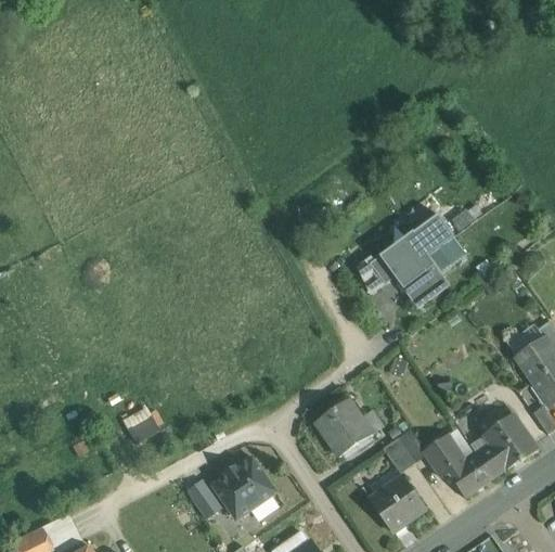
[(456,203),(447,208),(459,229),(469,222),(456,203)]
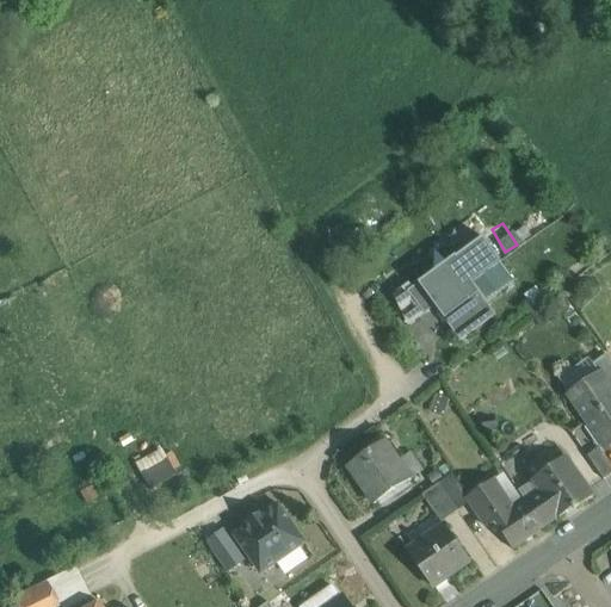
[(483,236),(457,255),(457,254),(413,286),(429,308),(434,303),(461,338),(495,313),(487,299),(514,279),(500,260),(501,259),(483,236)]
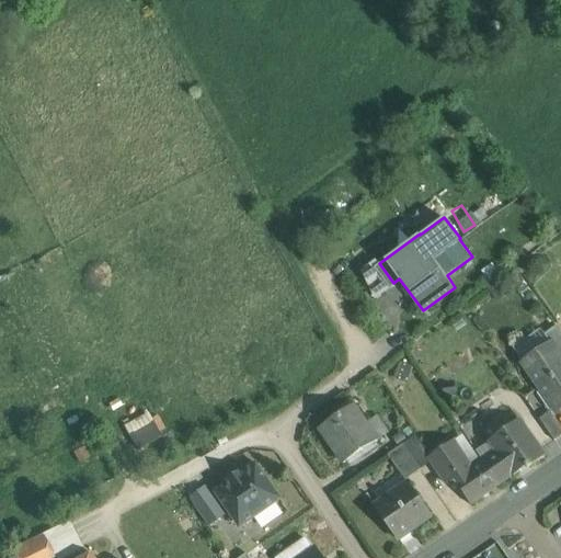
[(379,263),(376,259),(363,269),(376,295),(393,283),(379,263)]
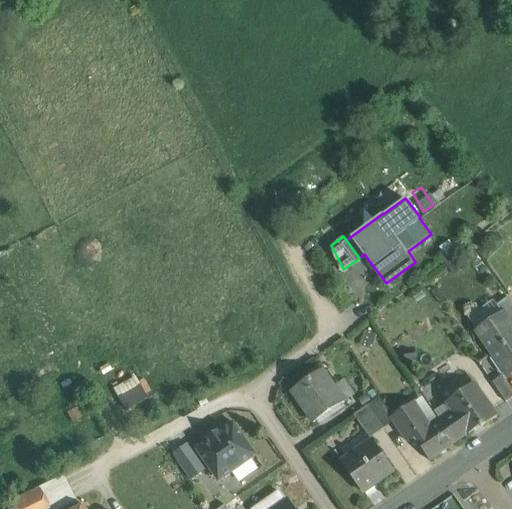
[(511,301),(507,294),(495,302),(501,311),(503,310),(511,321),(511,319),(511,301)]
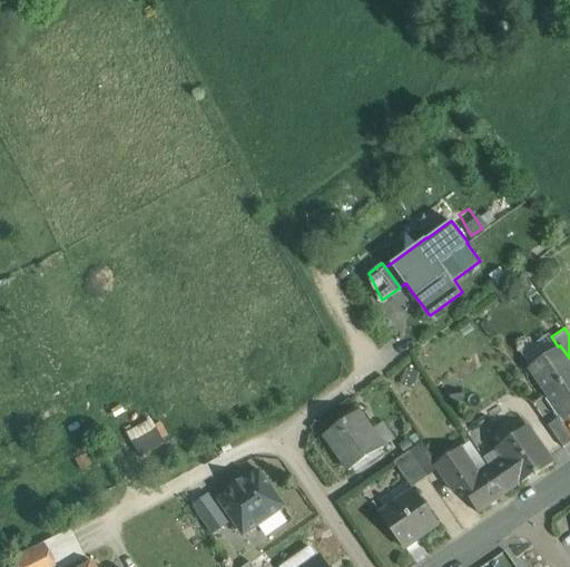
[(558,346),(531,365),(549,391),(569,375),(569,359),(569,358),(560,345),(558,346)]
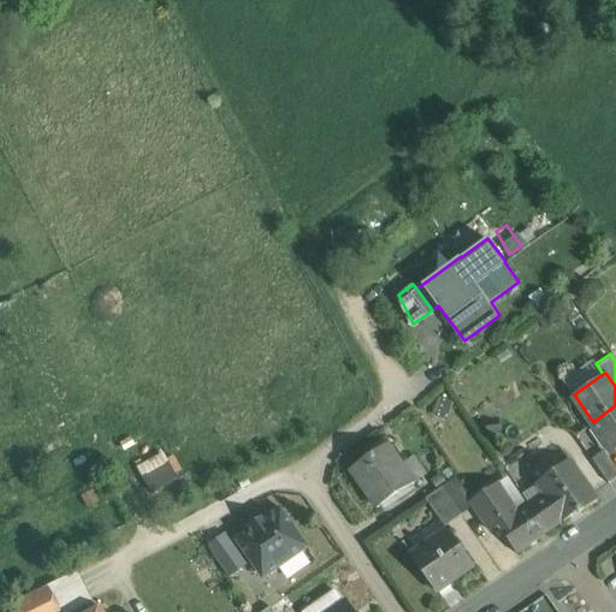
[(615,405),(593,422),(611,450),(615,446),(615,405)]
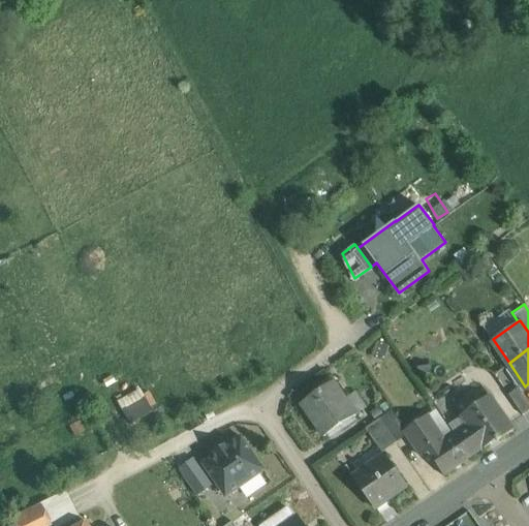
[(333,379),(302,400),(324,433),(342,421),(341,420),(353,411),(353,412),(355,411),(333,379)]
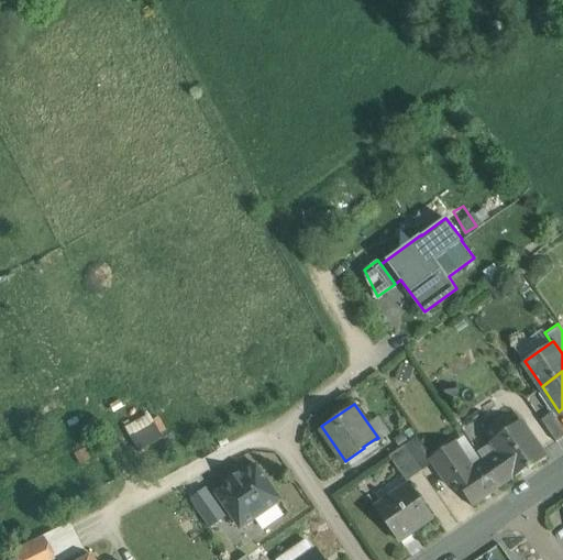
[(562,435),(562,426),(552,410),(541,418),(556,440),(562,435)]
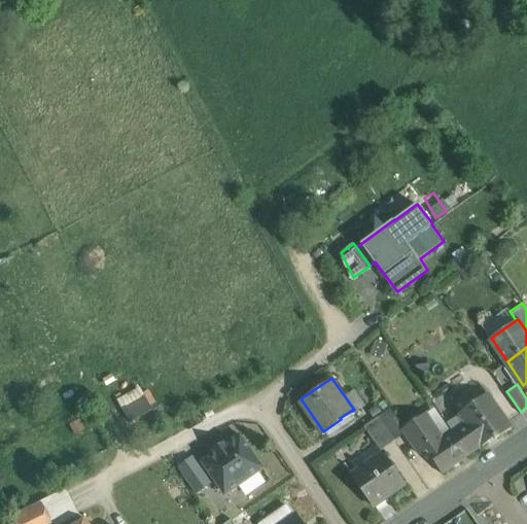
[(488,392),(460,411),(466,421),(453,430),(468,453),(494,435),(495,439),(512,427),(488,392)]
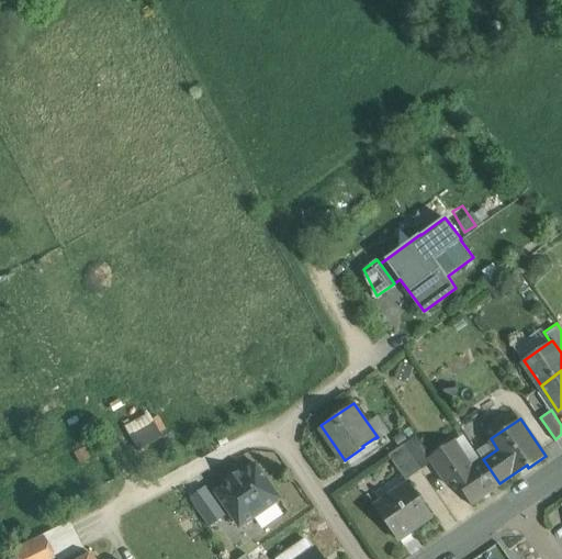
[(130,433),(137,450),(161,439),(154,422),(130,433)]
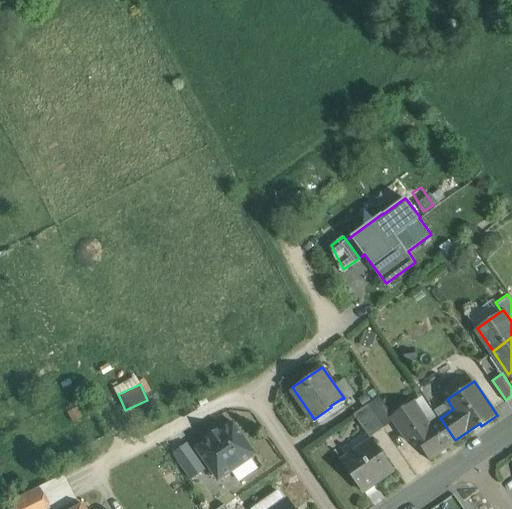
[(392,413),(379,395),(367,403),(383,426),(394,419),(390,415),(392,413)]
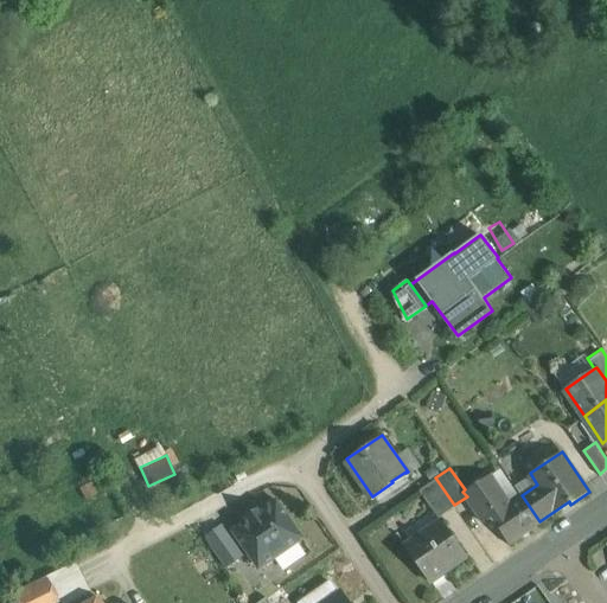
[(510,501),(490,473),(465,489),(462,492),(467,496),(484,523),(491,518),(509,543),(540,521),(522,495),(521,494),(510,501)]
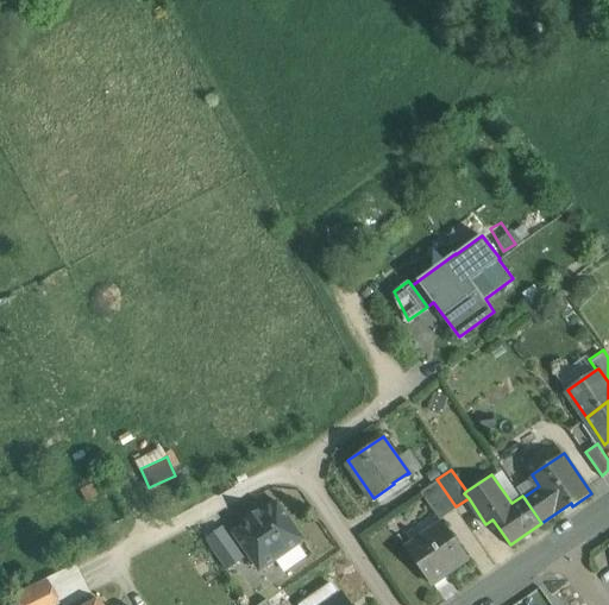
[(456,506),(437,479),(420,491),(439,518),(456,506)]
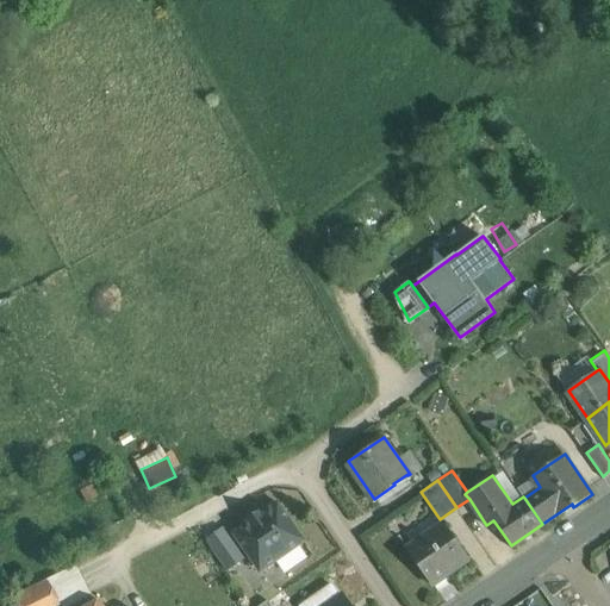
[(293,522),(279,501),(263,511),(262,508),(247,519),(248,522),(234,532),(248,554),(250,551),(259,562),(257,562),(263,569),(303,542),(291,524),(293,522)]
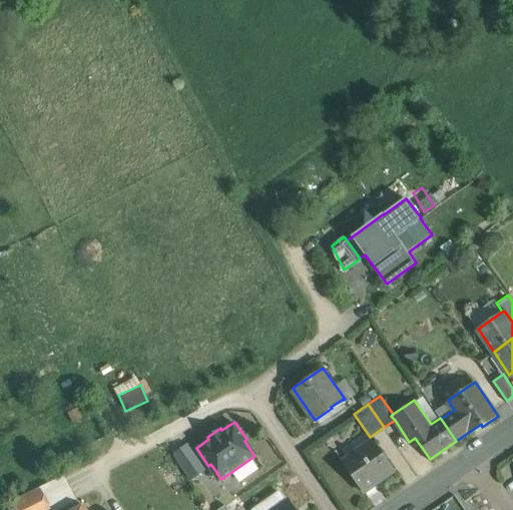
[(373,441),(344,462),(365,490),(394,469),(373,441)]
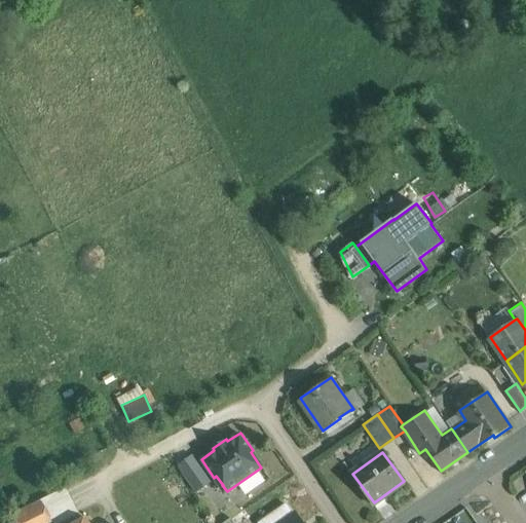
[(184,482),(193,498),(208,491),(198,474),(184,482)]
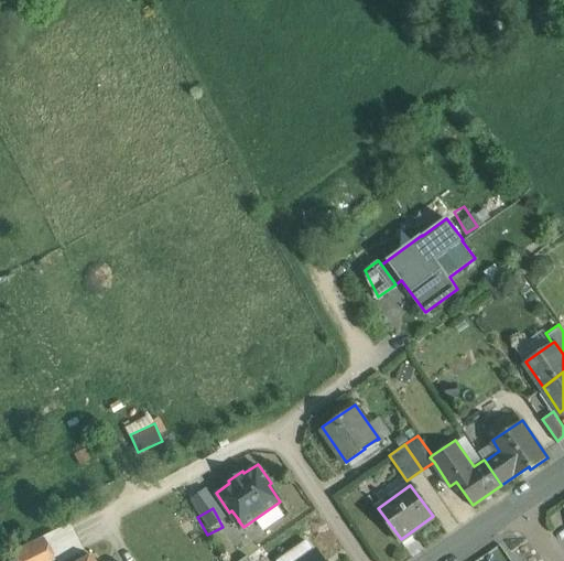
[(49,549),(54,560),(55,560),(82,548),(69,522),(42,536),(49,549)]
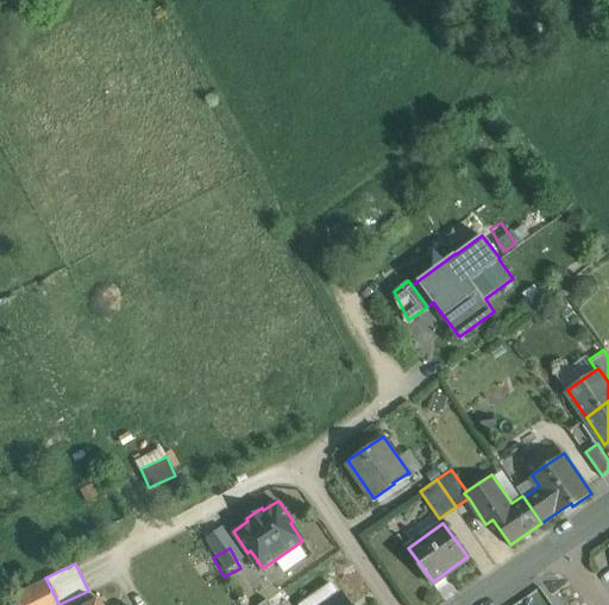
[(45,578),(13,593),(19,604),(24,604),(52,592),(45,578)]
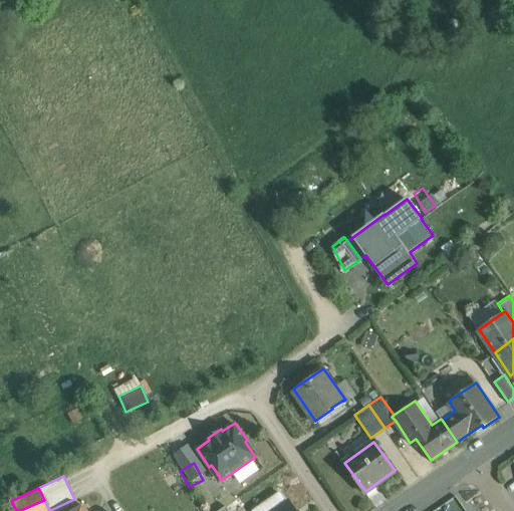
[(251,510),(277,510),(287,504),(278,491),(251,510)]
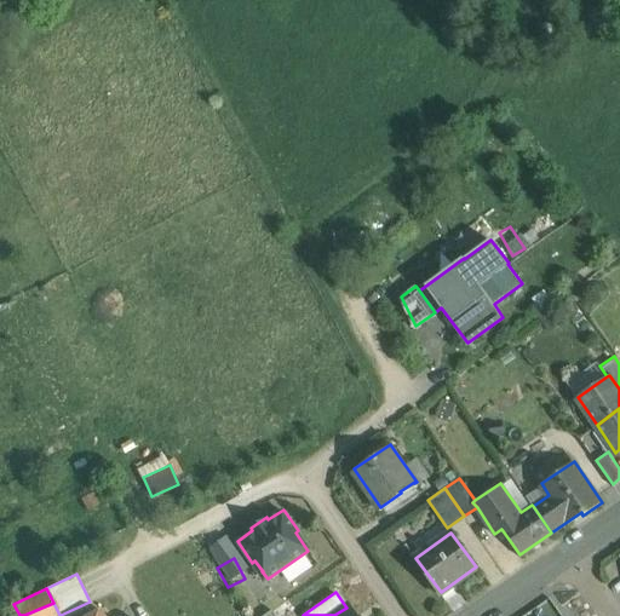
[(59,615),(53,603),(24,615),(59,615)]
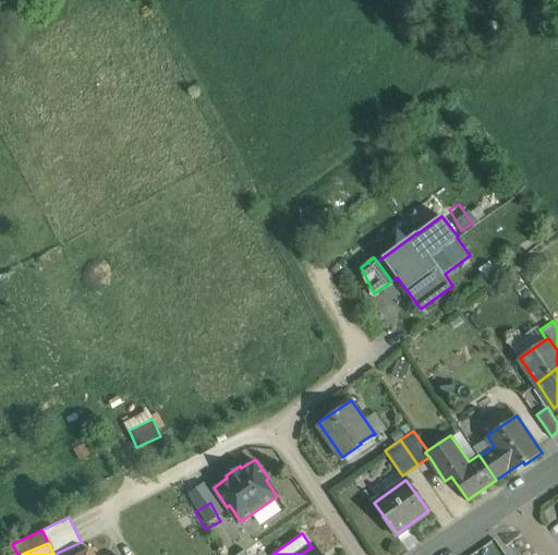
[(301,554),(322,554),(315,545),(312,547),(301,554)]
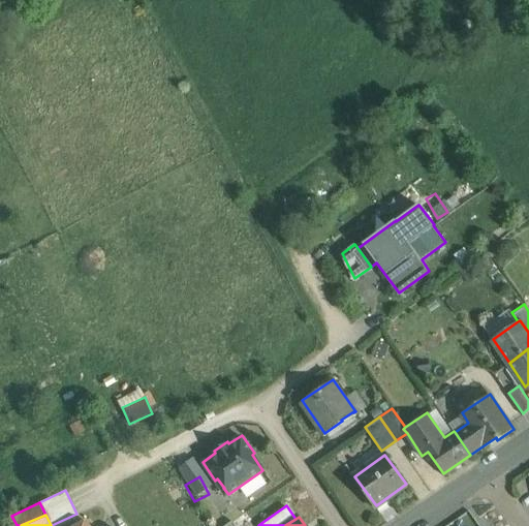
All buildings are outlined.
